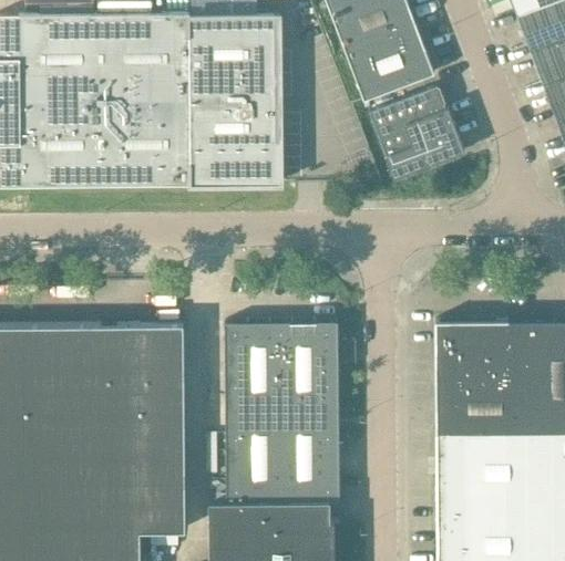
[(435,75),(407,0),(326,0),(365,102),(435,75)]
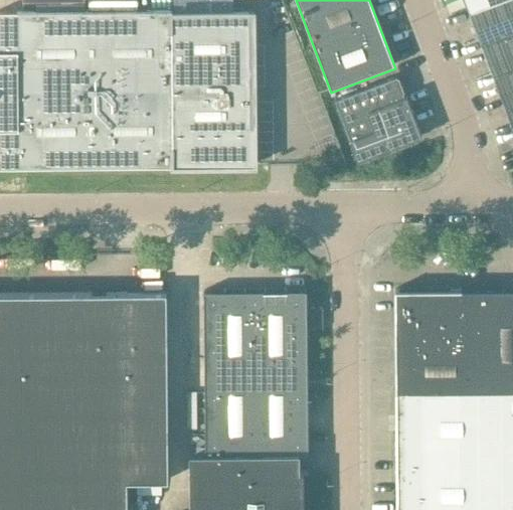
[(464,0),(470,15),(509,0),(464,0)]
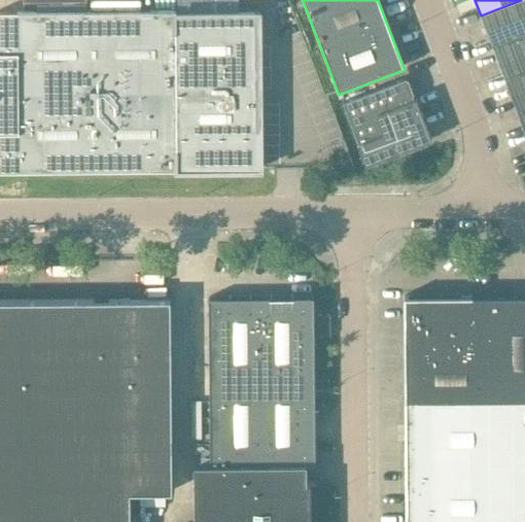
[(524,0),(521,0),(481,15),(524,131),(524,0)]
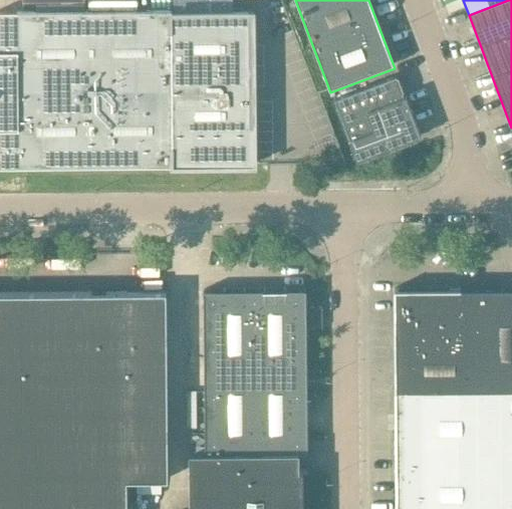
[(253,130),(252,16),(175,17),(174,14),(0,15),(0,159),(0,172),(176,171),(257,169),(256,130),(253,130)]
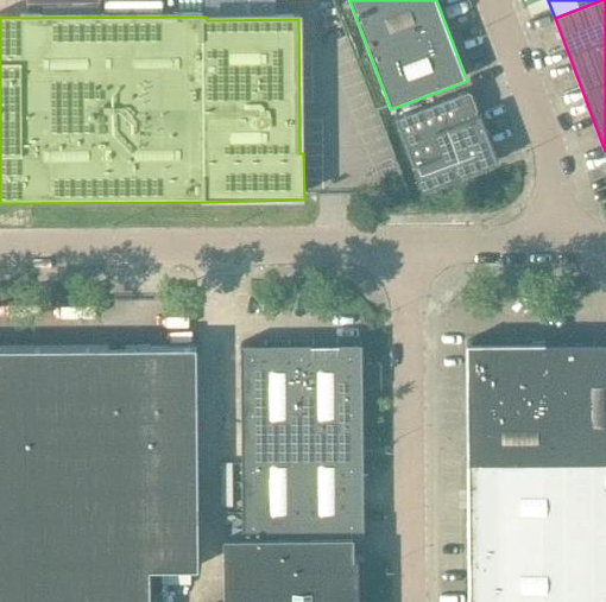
[(499,165),(481,118),(479,119),(471,95),(399,122),(416,169),(414,169),(423,195),(499,165)]
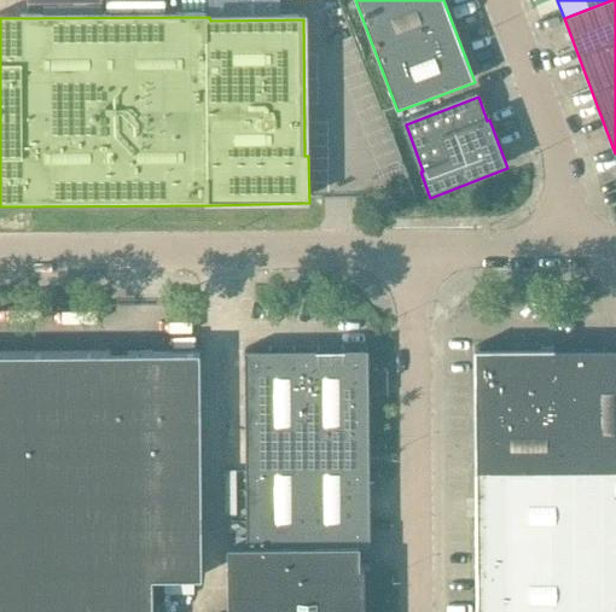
[(615,351),(476,353),(477,611),(615,611),(615,351)]
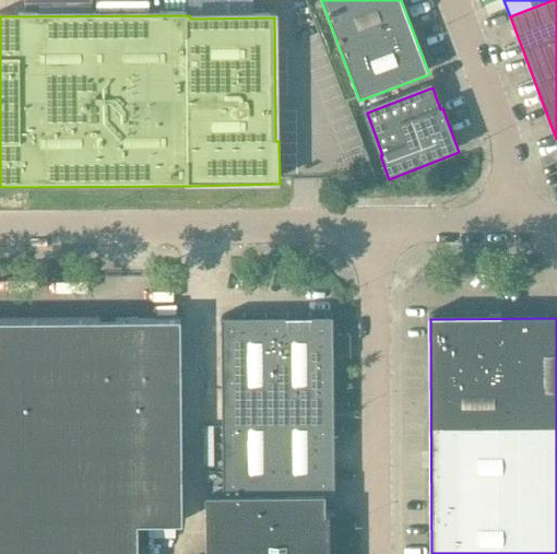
[(334,319),(224,320),(224,431),(335,429),(335,425),(333,425),(333,419),(335,419),(335,417),(335,414),(334,319)]
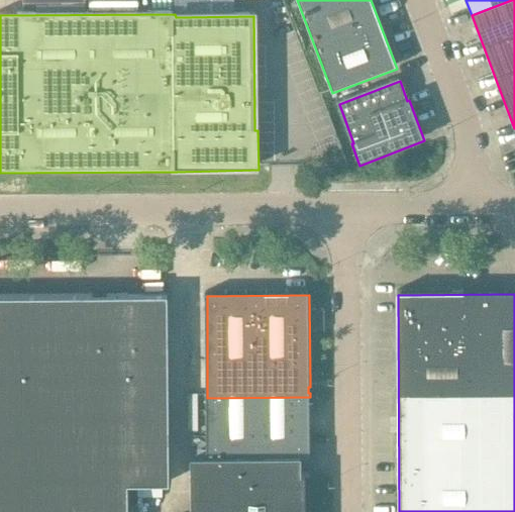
[(129,511),(129,488),(170,488),(169,296),(0,299),(0,511),(129,511)]
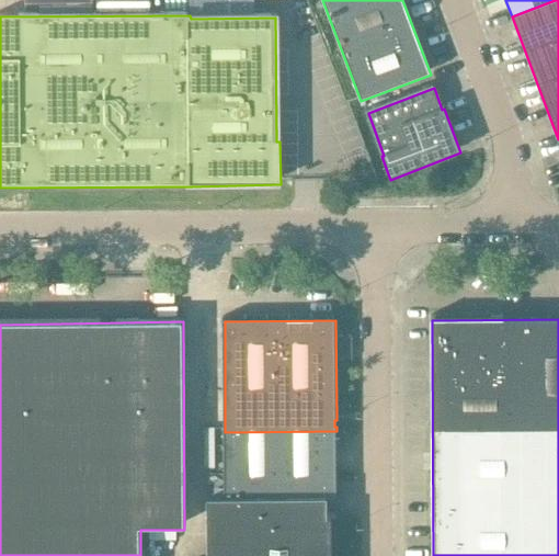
[(353,363),(353,340),(340,340),(340,363),(353,363)]
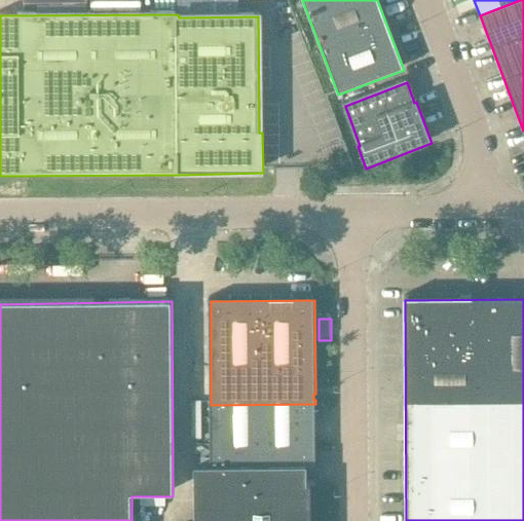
[(315,404),(211,405),(212,468),(308,467),(315,467),(315,417),(315,404)]
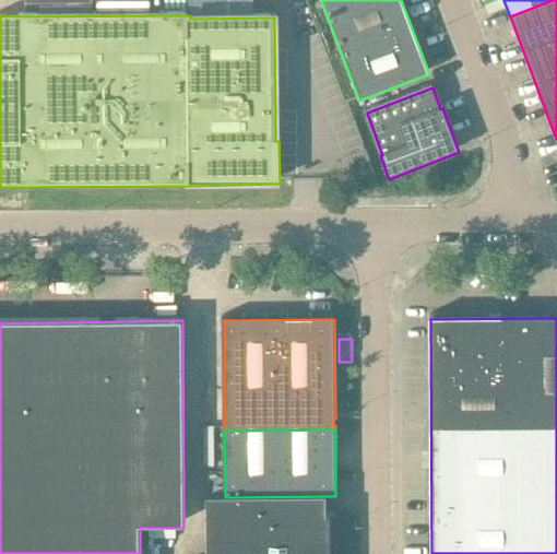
[(284,553),(284,498),(192,499),(192,553),(284,553)]
